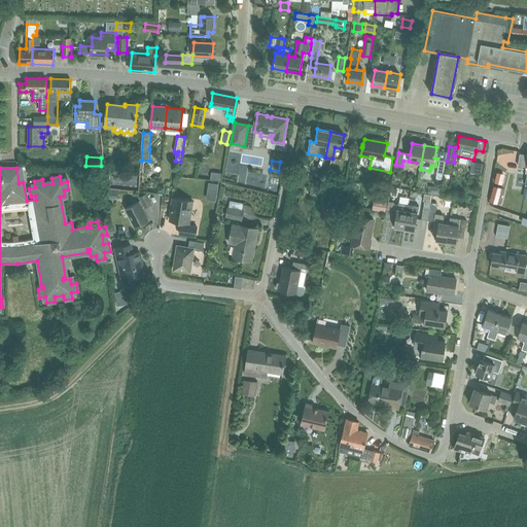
[(111,169),(111,172),(114,174),(114,176),(113,179),(116,181),(120,179),(120,176),(117,174),(117,173),(117,170),(114,168),(111,169)]
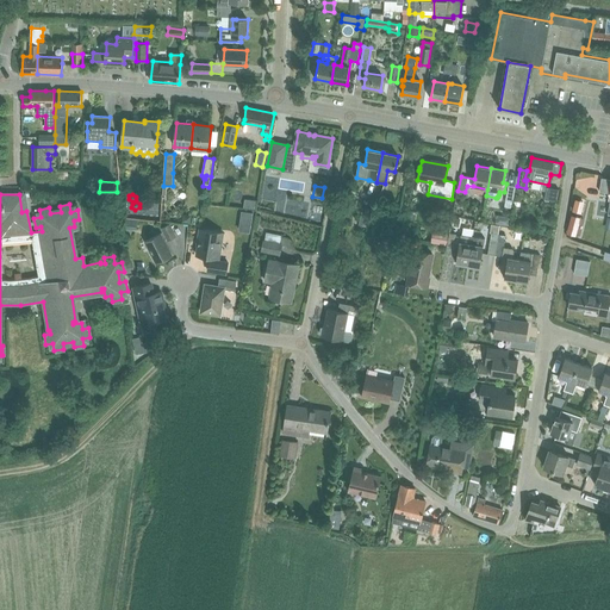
[(244,198),(243,206),(255,207),(256,199),(244,198)]
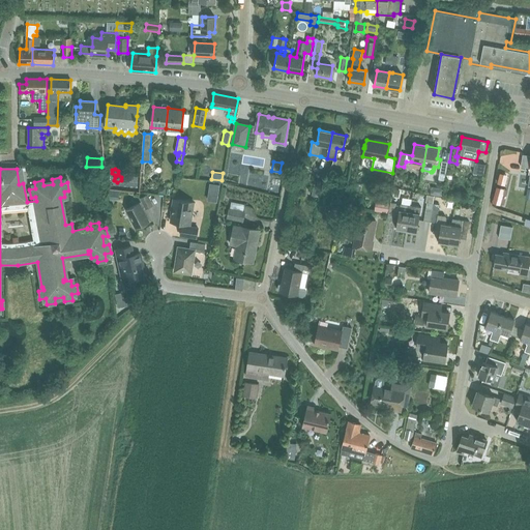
[(319,197),(322,183),(316,181),(312,195),(319,197)]
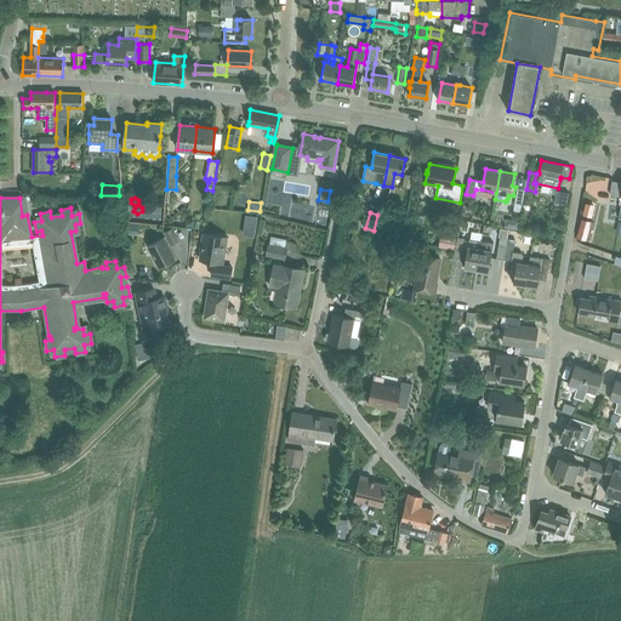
[(584,220),(579,238),(588,240),(593,222),(584,220)]
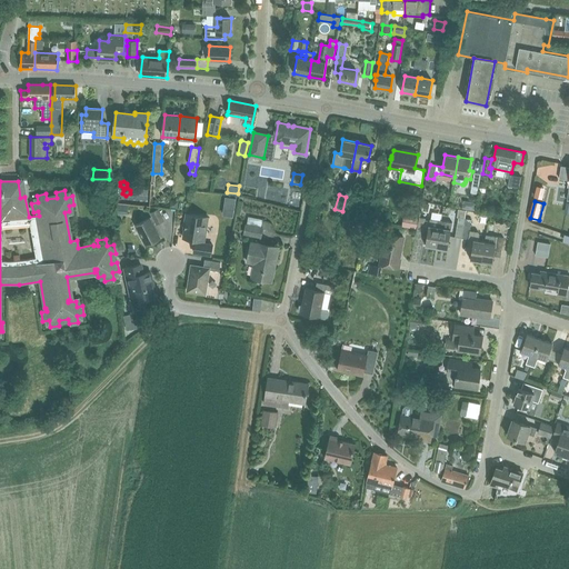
[(117,213),(127,213),(127,203),(117,202),(117,213)]
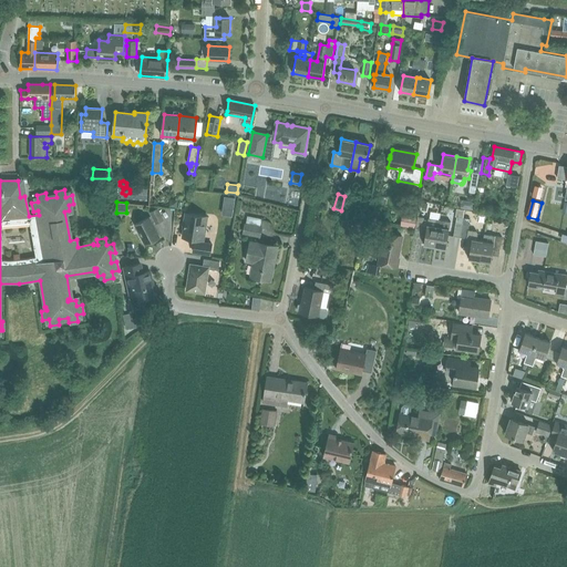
[(151,212),(156,223),(164,219),(157,207),(151,212)]
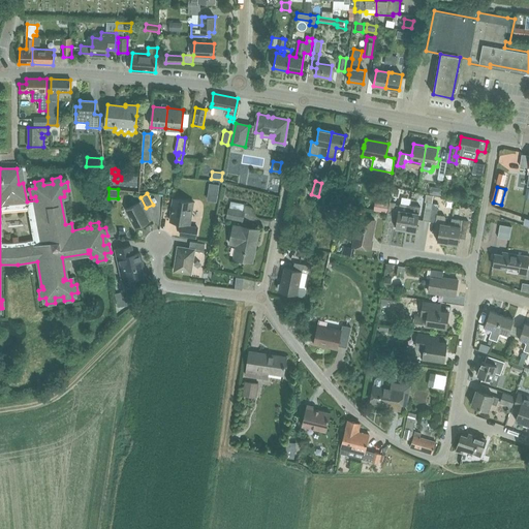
[(189,226),(193,201),(173,198),(172,208),(173,208),(170,221),(182,223),(182,225),(180,235),(196,237),(197,227),(189,226)]
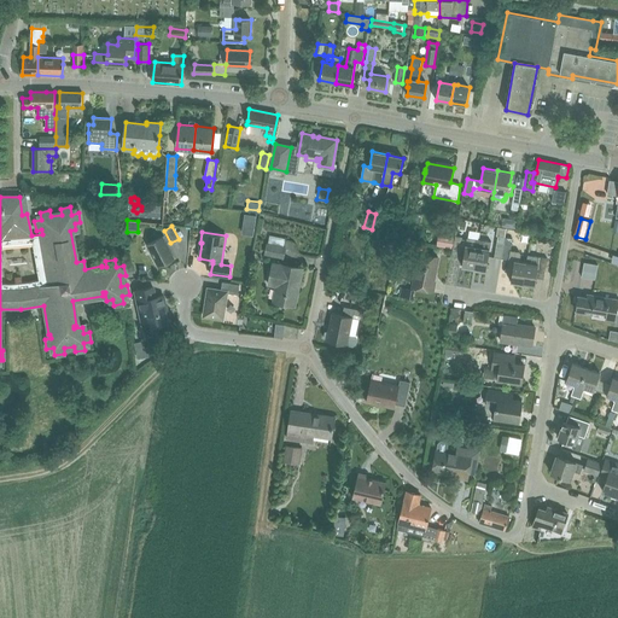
[(437,246),(453,249),(454,238),(455,237),(438,234),(437,246)]
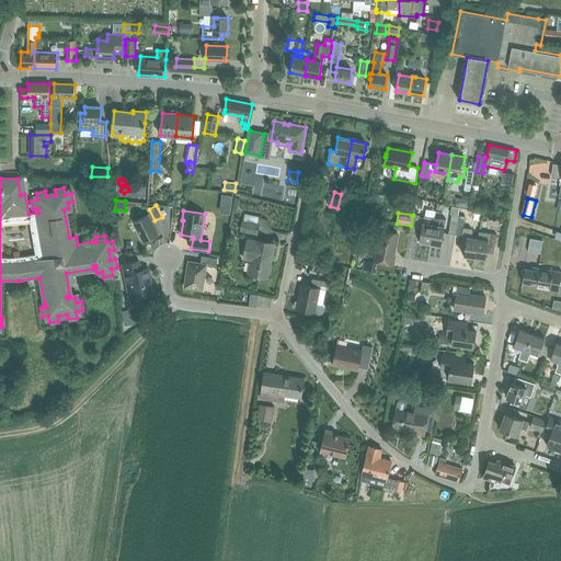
[(148,214),(134,221),(144,242),(159,235),(148,214)]
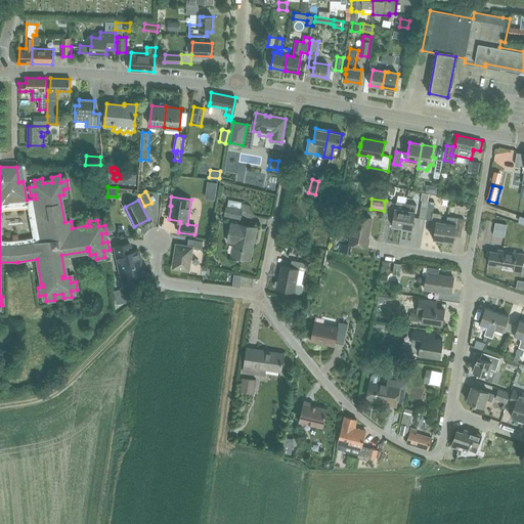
[(392,226),(402,227),(406,203),(395,201),(395,203),(392,203),(392,201),(386,200),(386,201),(385,202),(384,211),(383,216),(393,218),(392,226)]
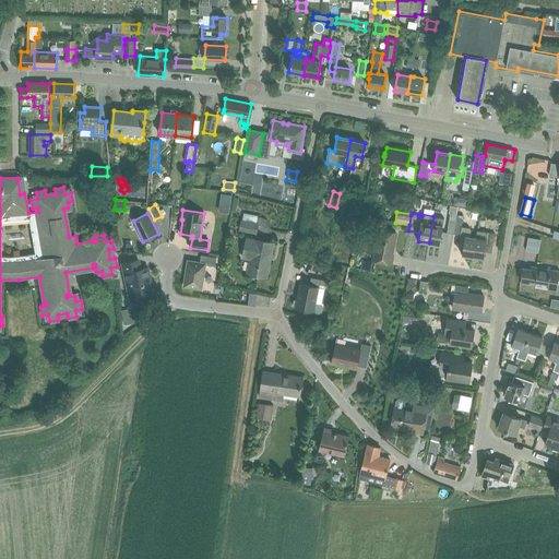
[(258,216),(244,214),(242,221),(257,224),(258,216)]
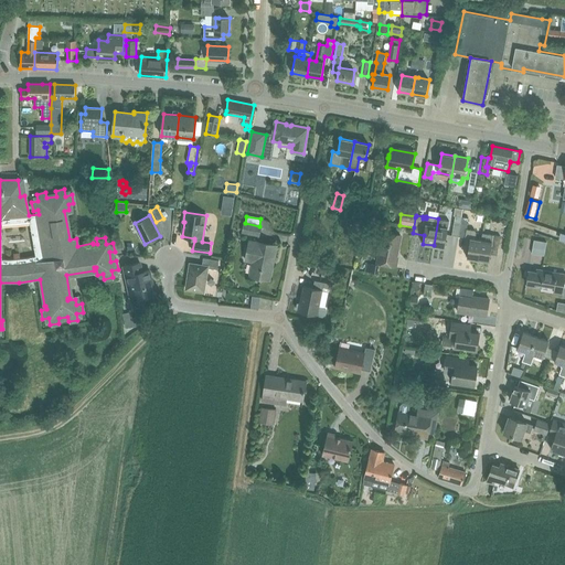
[(451,235),(459,236),(462,217),(455,216),(451,235)]
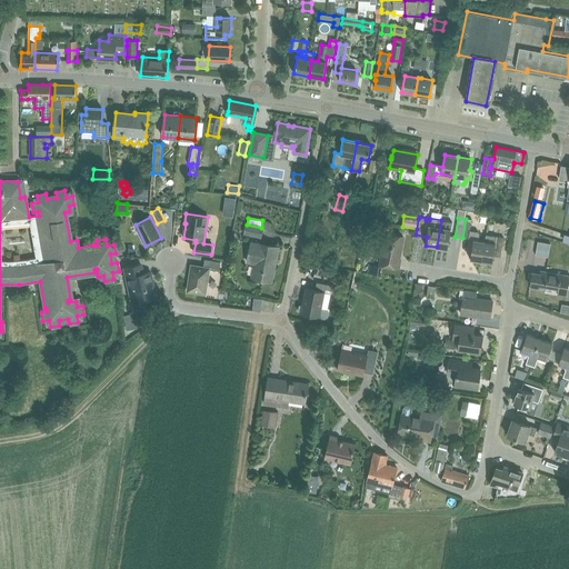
[(481,261),(485,242),(481,241),(479,240),(480,233),(478,232),(472,231),(470,230),(471,220),(466,219),(462,238),(468,239),(473,240),(470,259),(481,261)]
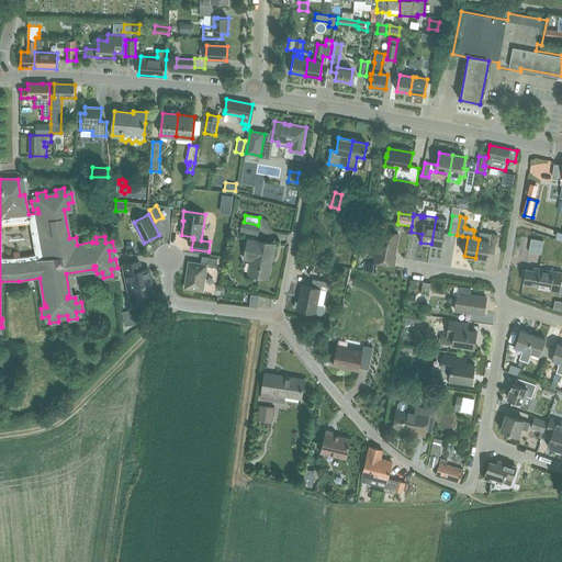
[(447,220),(436,217),(431,244),(442,246),(447,220)]
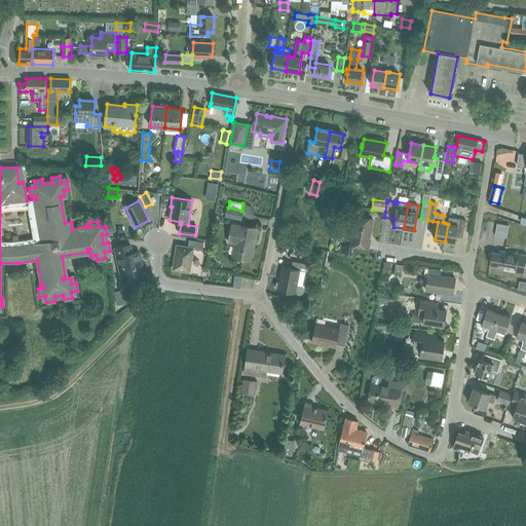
[(241,219),(242,211),(228,208),(226,216),(241,219)]
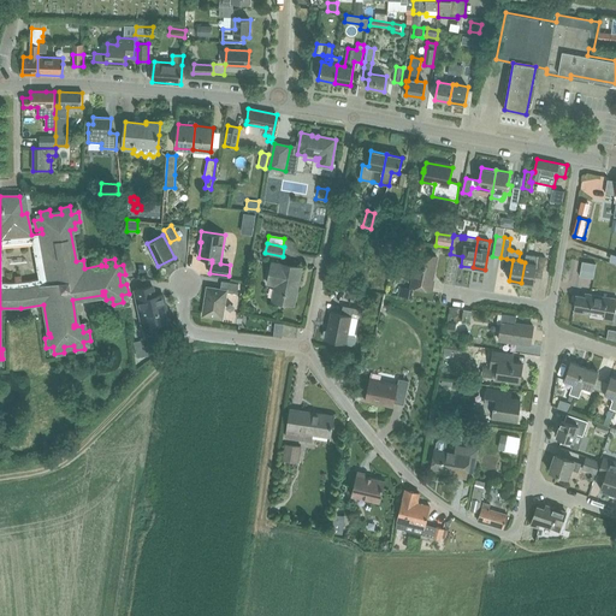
[(437,256),(425,254),(415,253),(414,262),(415,264),(410,285),(432,290),(433,280),(431,280),(432,272),(433,273),(437,256)]
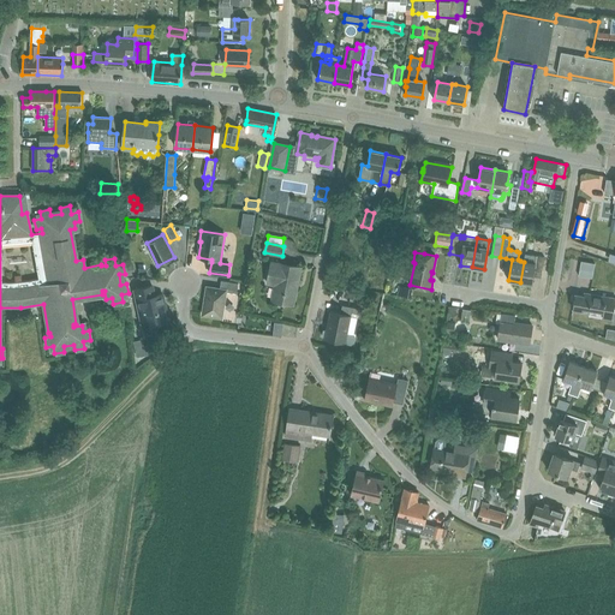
[(544,257),(532,255),(525,254),(524,262),(520,282),(532,285),(533,276),(541,278),(544,257)]
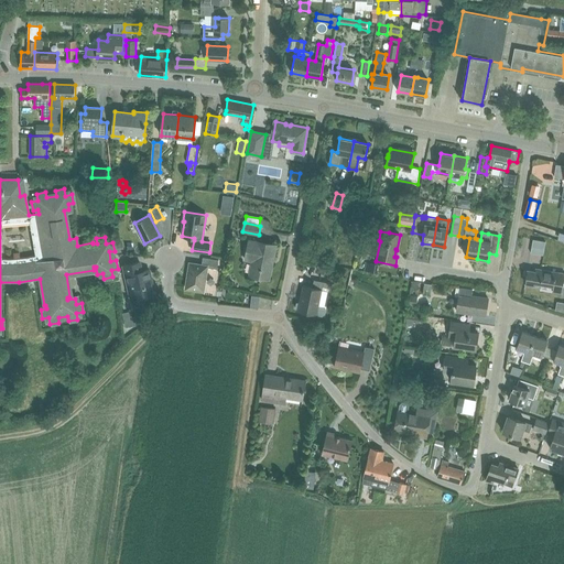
[(530,251),(541,253),(544,240),(532,238),(530,251)]
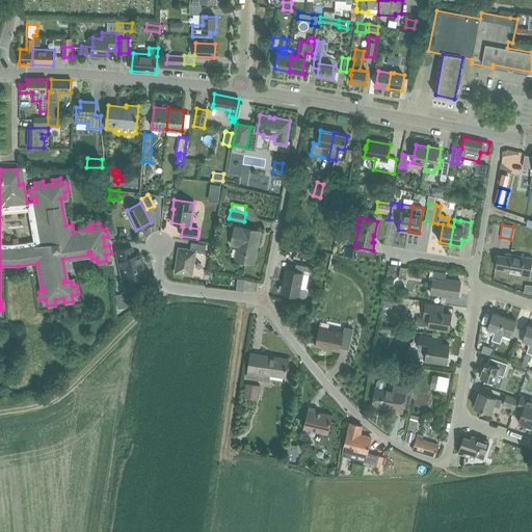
[(236,260),(254,264),(254,263),(251,263),(256,245),(258,245),(261,231),(242,228),(235,227),(232,245),(238,246),(236,260)]
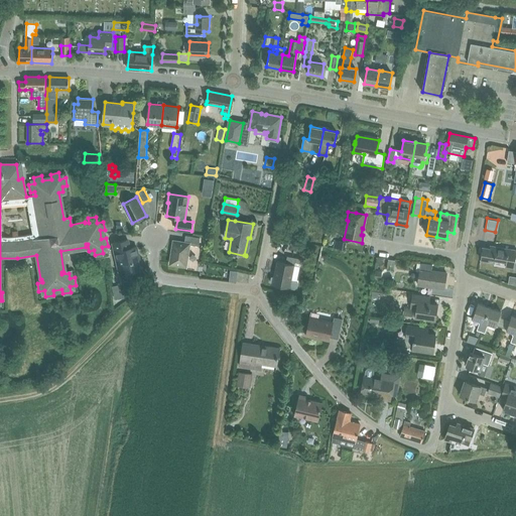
[(199,246),(200,238),(185,235),(184,242),(173,240),(170,264),(186,266),(189,245),(199,246)]
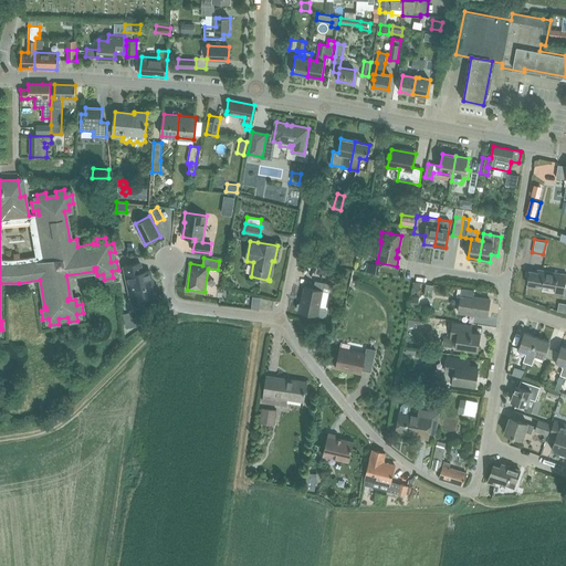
[(139,263),(123,266),(126,284),(130,284),(134,300),(130,301),(132,308),(143,306),(140,299),(153,296),(149,280),(152,280),(149,271),(142,272),(139,263)]
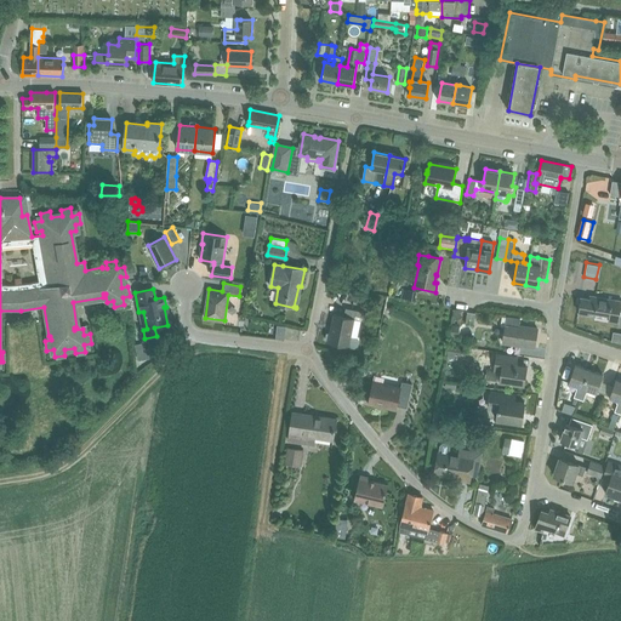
[(415,291),(403,289),(400,298),(414,301),(415,291)]
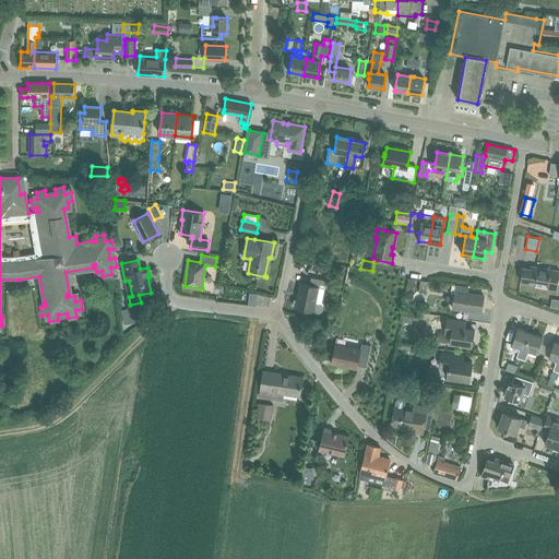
[(558,276),(558,271),(545,269),(534,266),(534,270),(523,268),(521,281),(528,282),(528,284),(533,285),(533,283),(536,284),(536,282),(548,284),(548,288),(557,290),(558,276)]
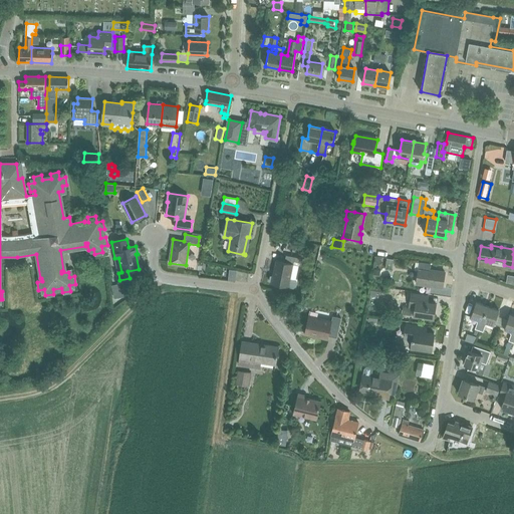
[(295,279),(290,278),(293,264),(300,266),(302,258),(286,255),(285,262),(276,260),(273,276),(270,276),(269,281),(272,281),(271,283),(288,287),(293,288),(296,286),(297,282),(295,279)]
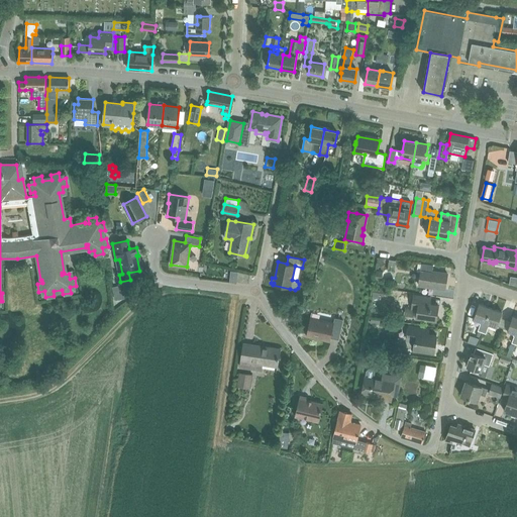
[(388,259),(387,269),(397,269),(397,260),(388,259)]
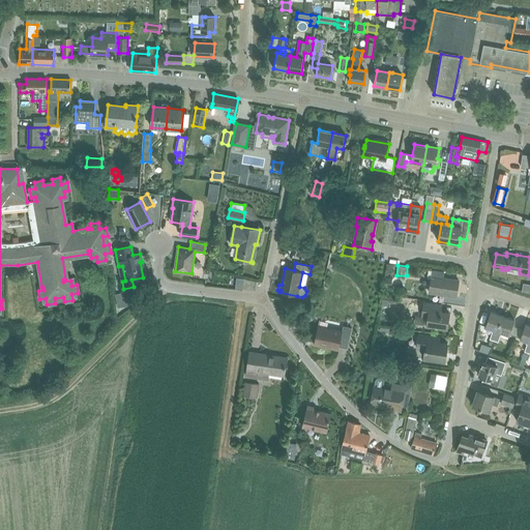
[(433,270),(432,281),(430,292),(457,296),(459,281),(449,278),(448,281),(443,280),(444,271),(433,270)]
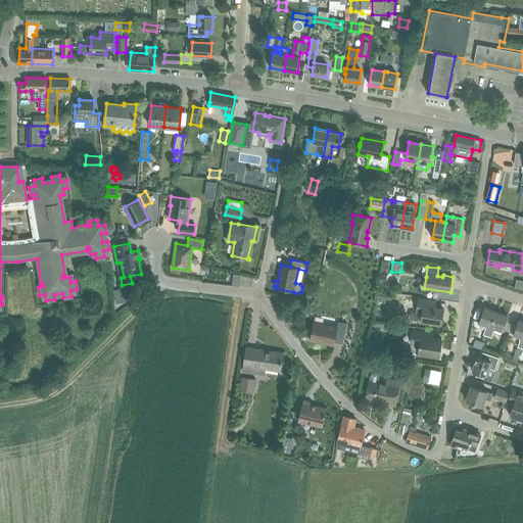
[(386,284),(387,275),(381,274),(379,283),(386,284)]
